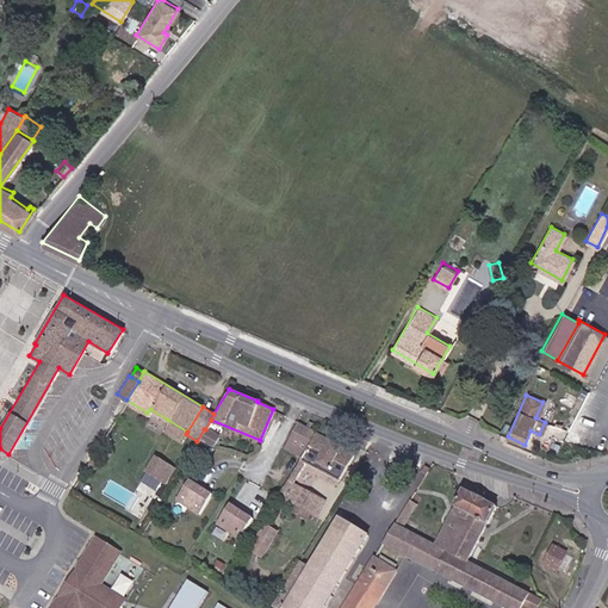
[(186,434),(187,432),(168,420),(162,430),(181,441),(186,434)]
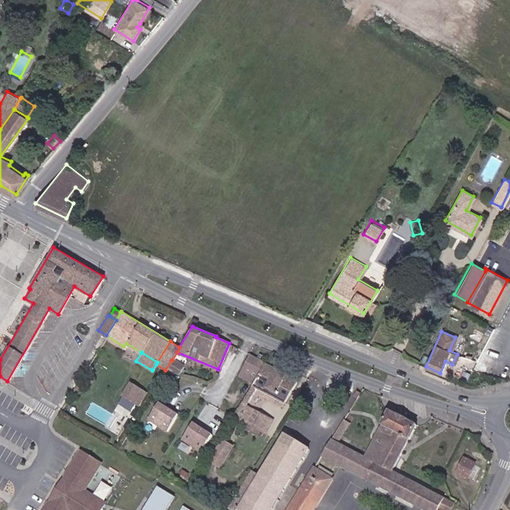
[(239,373),(253,381),(264,362),(259,359),(255,357),(249,354),(239,373)]
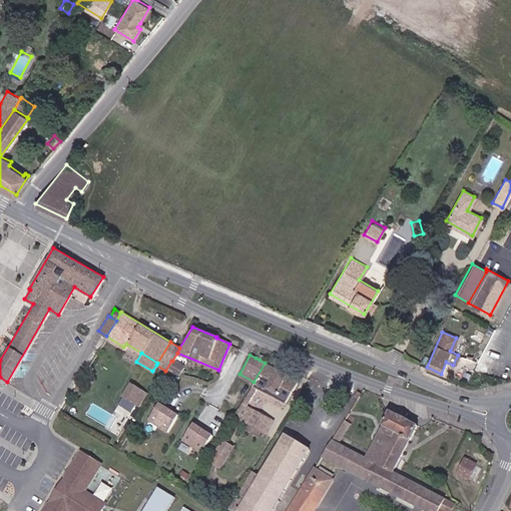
[(182,367),(172,361),(171,361),(165,371),(178,375),(182,367)]
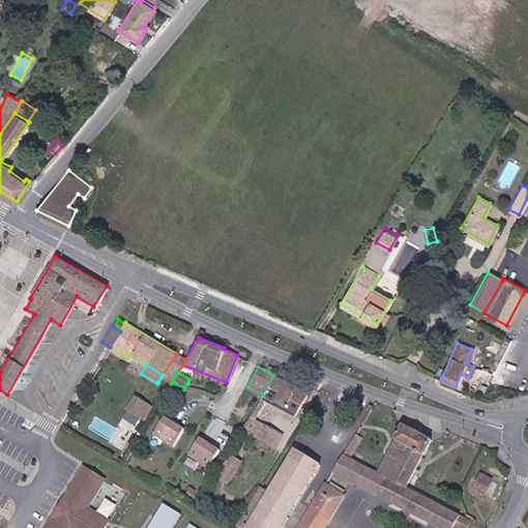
[(262,394),(240,429),(253,435),(250,440),(255,443),(257,438),(267,443),(273,446),(280,433),(253,418),(264,400),(293,415),(306,392),(273,375),(262,394)]
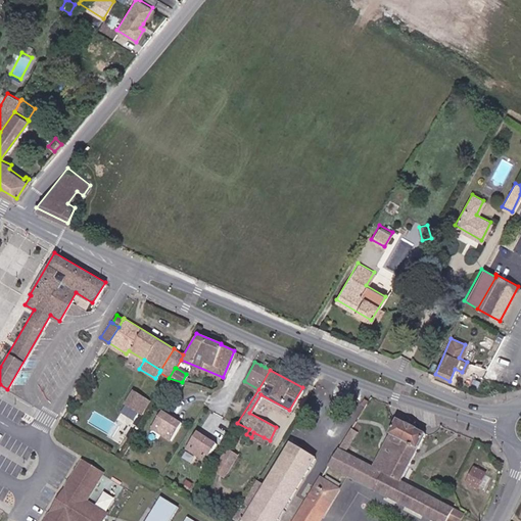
[(138,416),(148,399),(133,390),(123,406),(138,416)]
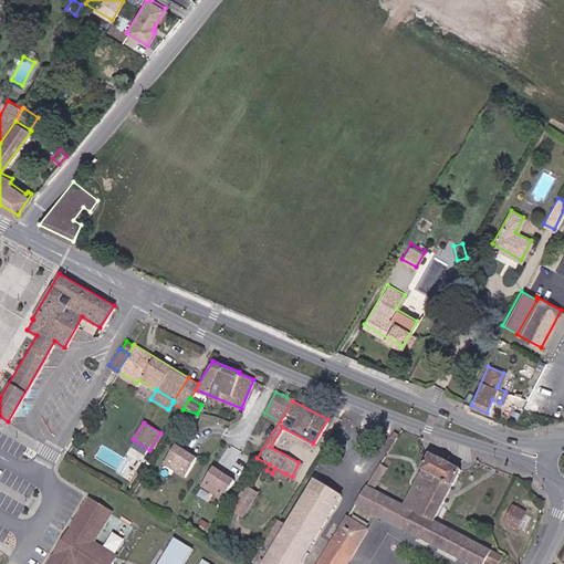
[(83,425),(79,431),(84,435),(89,428),(83,425)]
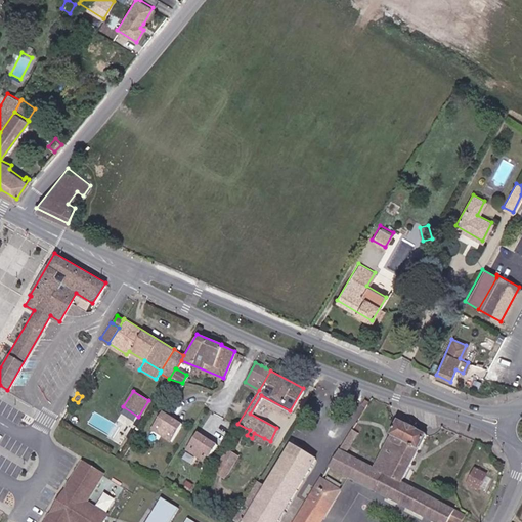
[(169,441),(180,424),(161,411),(149,429),(169,441)]
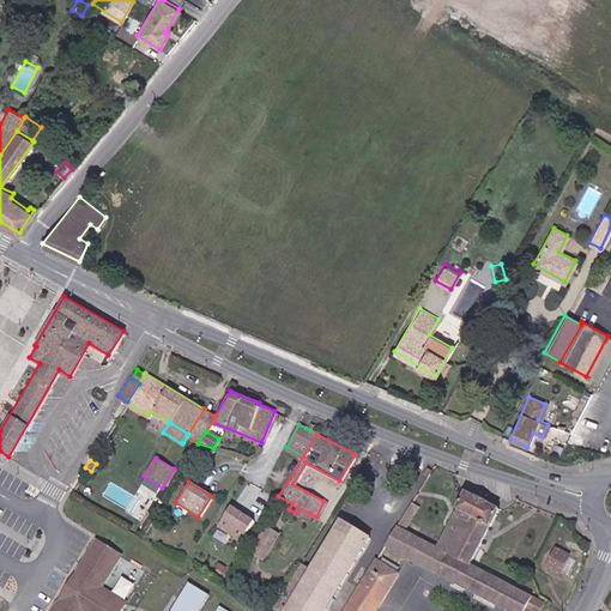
[(436,546),(403,528),(397,525),(385,544),(514,610),(536,610),(542,600),(467,563),(488,525),(489,525),(497,507),(465,490),(455,507),(457,508),(436,546)]
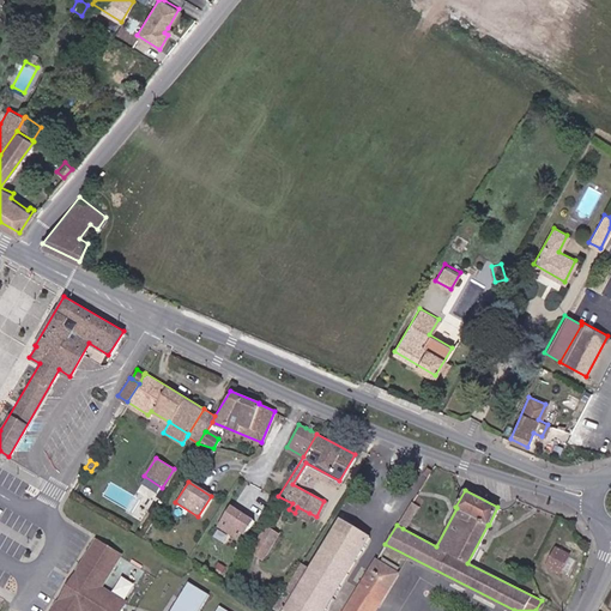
[(401,515),(409,519),(418,504),(411,501),(401,515)]
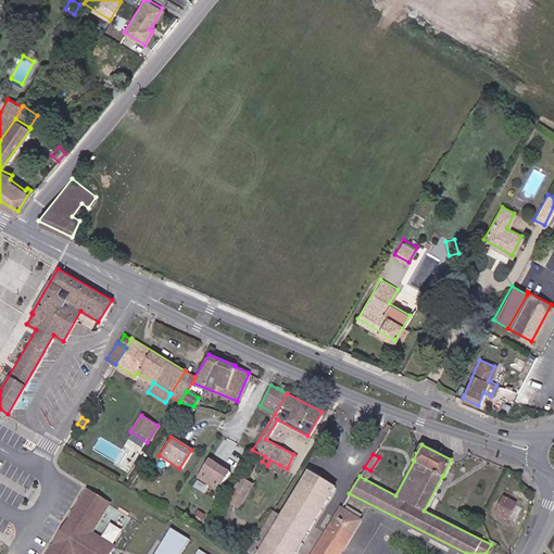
[(228,471),(208,458),(196,477),(216,490),(228,471)]
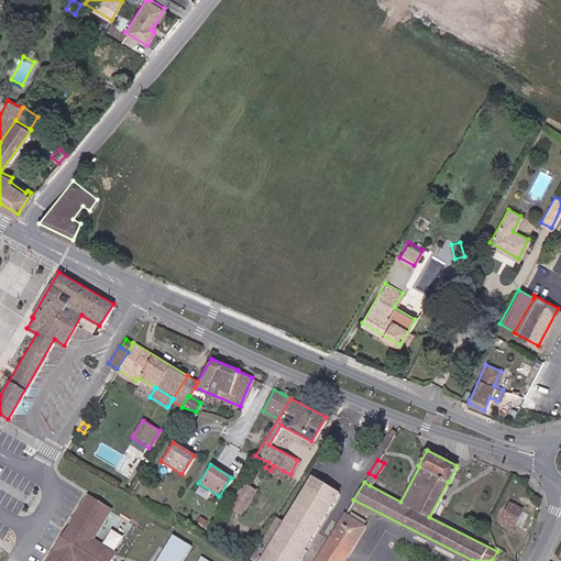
[(273,465),(271,471),(281,475),(284,471),(273,465)]
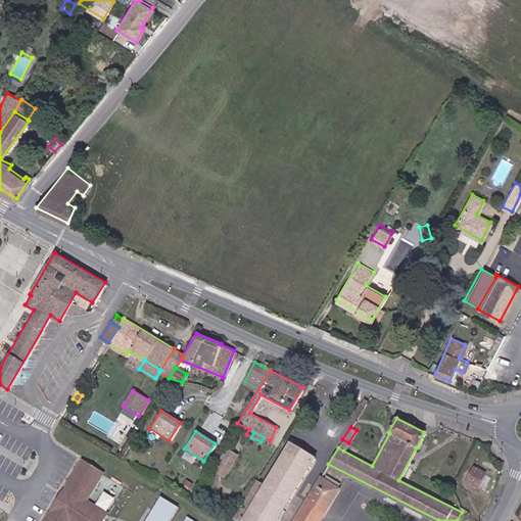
[(259,481),(235,520),(275,520),(316,457),(287,439),(259,481)]
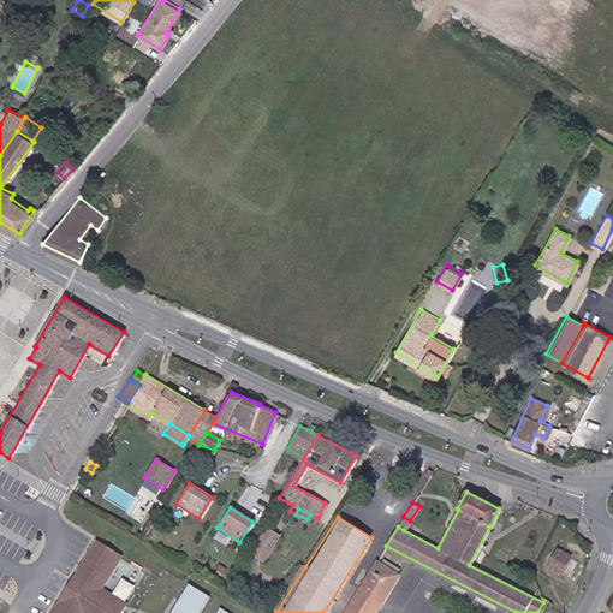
[(398,527),(404,530),(410,521),(403,517),(398,527)]
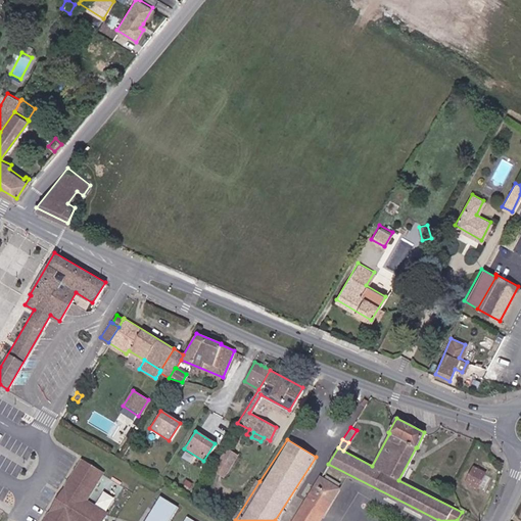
[(224,475),(236,455),(226,448),(212,468),(224,475)]
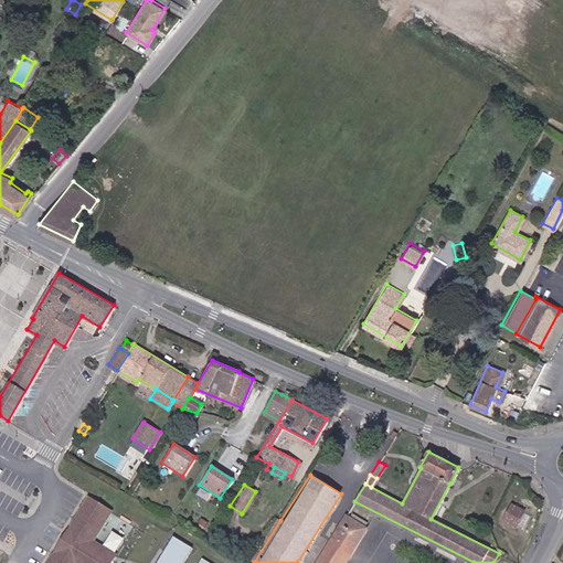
[(72,522),(75,524),(91,499),(87,497),(72,522)]
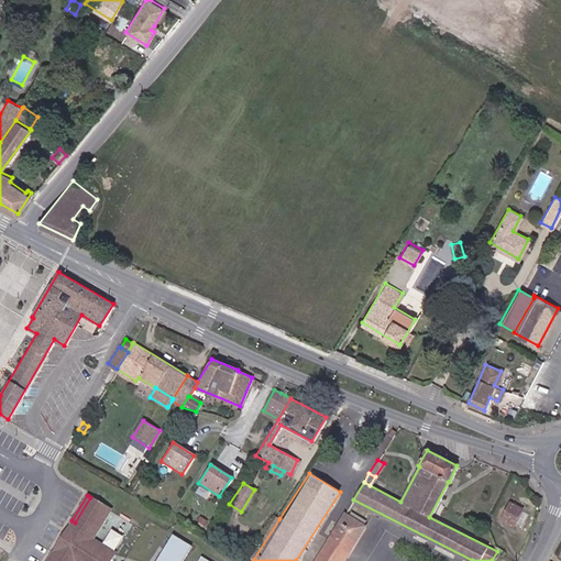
[(90,538),(109,509),(90,497),(75,523),(72,520),(50,556),(53,558),(51,560),(107,560),(112,552),(90,538)]
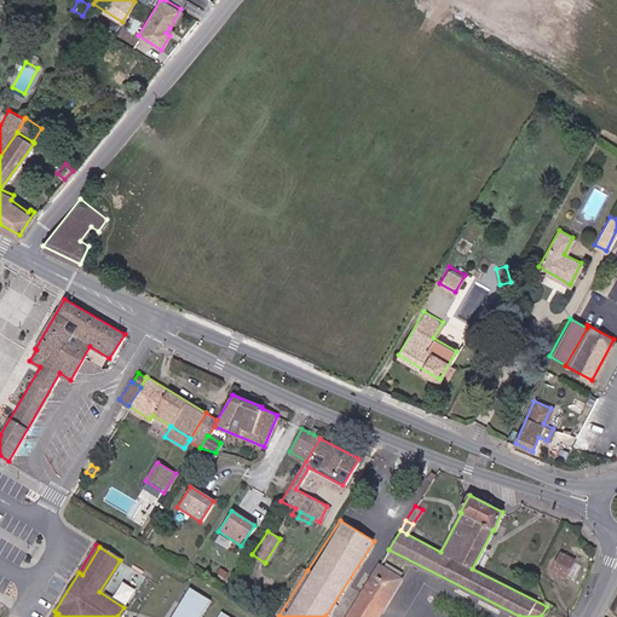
[(565,575),(572,558),(560,552),(552,569),(565,575)]
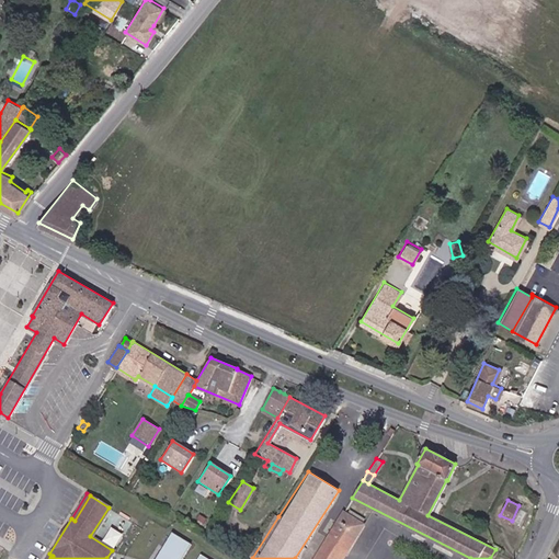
[(521,524),(527,510),(520,506),(513,521),(521,524)]
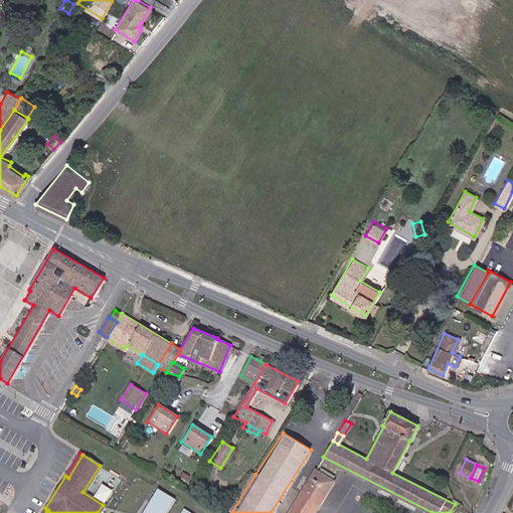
[(315,469),(301,493),(318,504),(333,480),(315,469)]
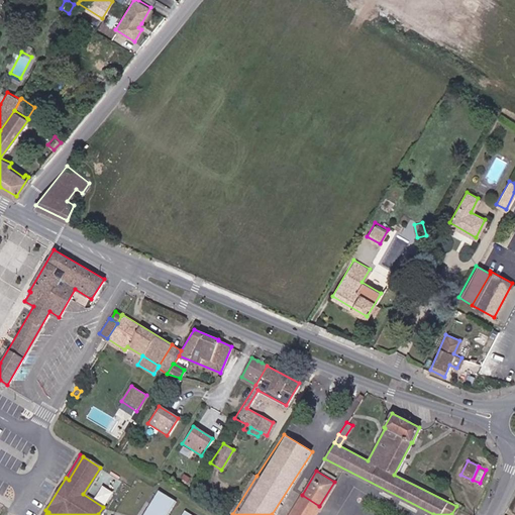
[(232,514),(256,476),(250,473),(227,511),(232,514)]
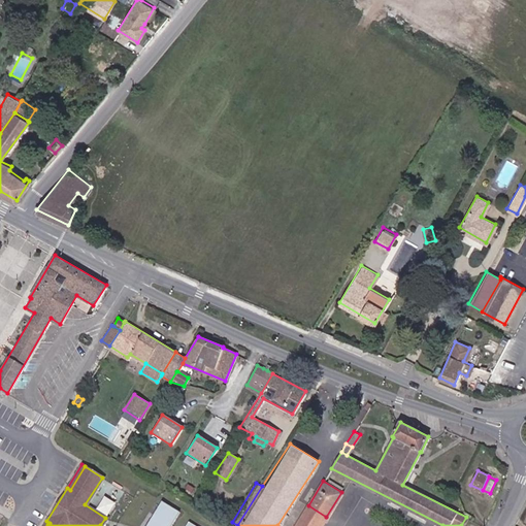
[(168,525),(178,511),(159,498),(142,525),(168,525)]
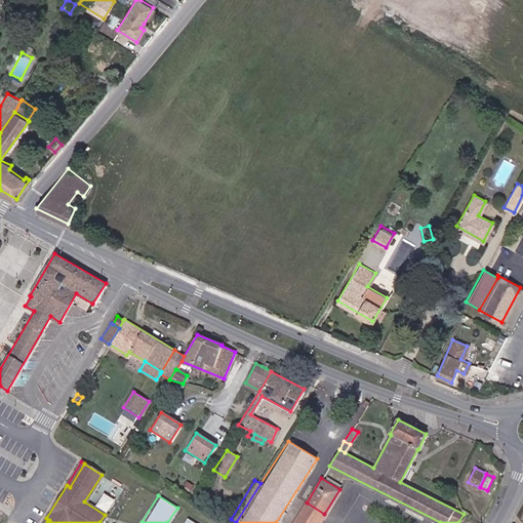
[(318,522),(324,514),(307,503),(293,522),(318,522)]
